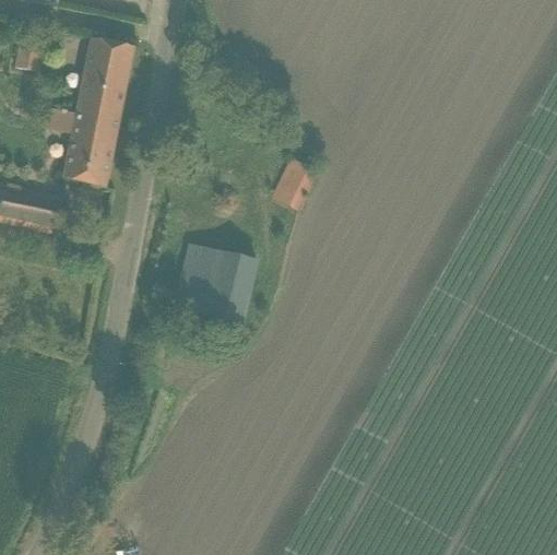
[(43,71),(48,40),(23,36),(16,66),(43,71)]
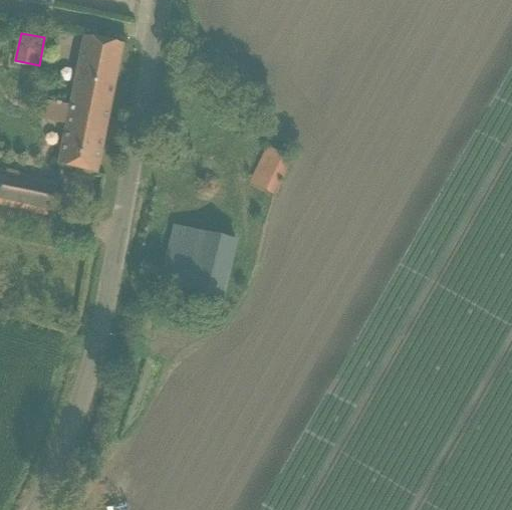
[(85,34),(71,103),(51,99),(47,118),(67,121),(59,163),(97,171),(123,42),(85,34)]
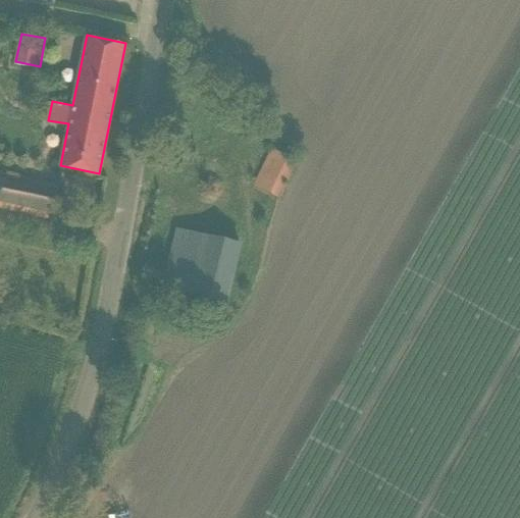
[(273,146),(255,183),(280,195),(299,159),(273,146)]
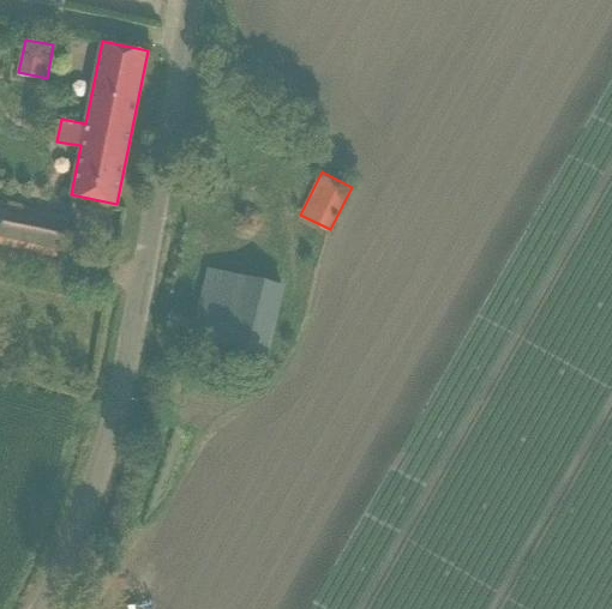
[(70,215),(0,199),(0,240),(61,254),(70,215)]
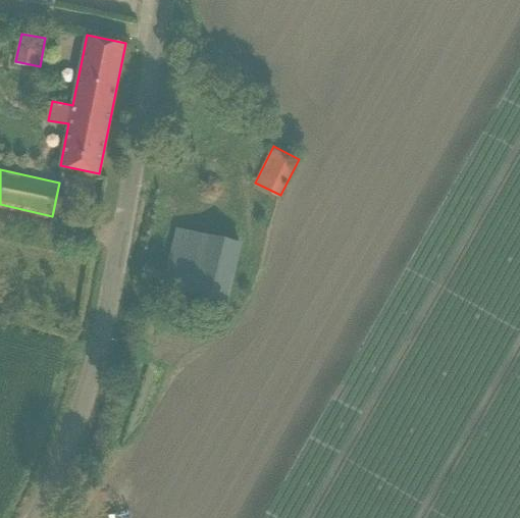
[(163,291),(228,306),(245,242),(178,226),(163,291)]
